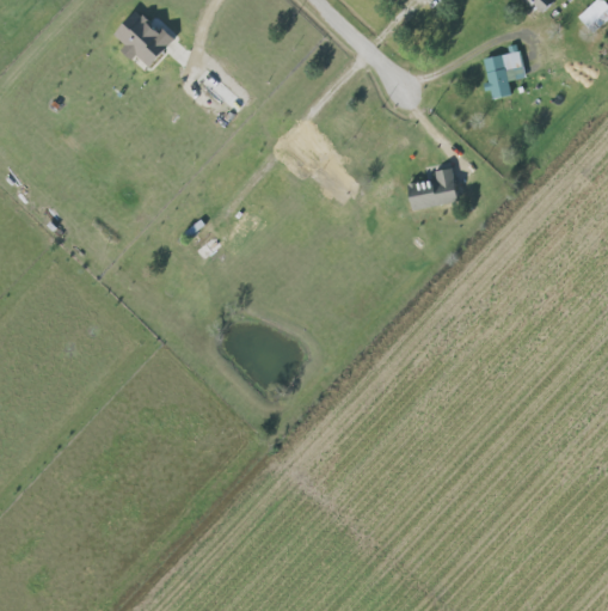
[(587,31),(607,17),(607,5),(605,0),(596,0),(575,14),(587,31)]
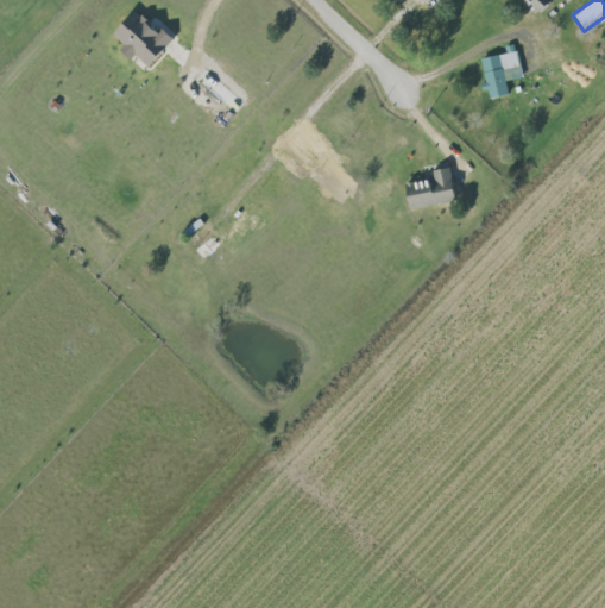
[(112,32),(123,44),(119,48),(130,60),(136,54),(146,66),(174,39),(162,26),(157,31),(137,10),(112,32)]
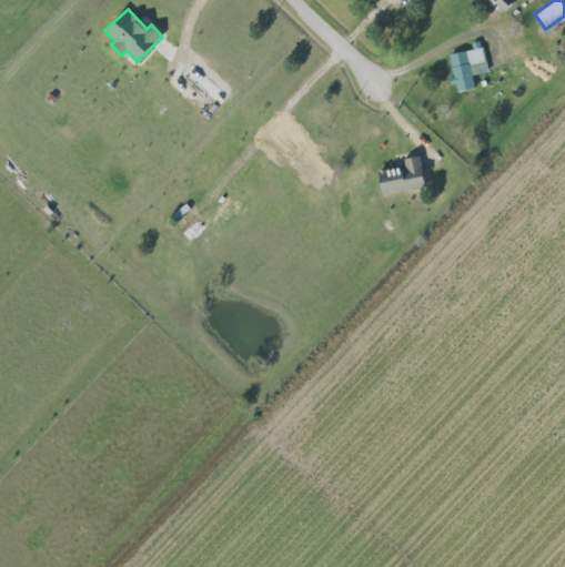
[(447,53),(453,91),(473,88),(471,74),(485,71),(481,48),(447,53)]
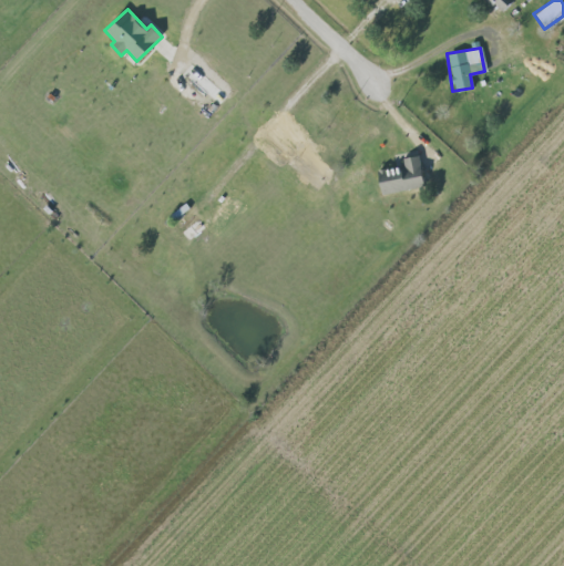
[(424,186),(419,155),(401,158),(402,166),(378,171),(381,194),(424,186)]
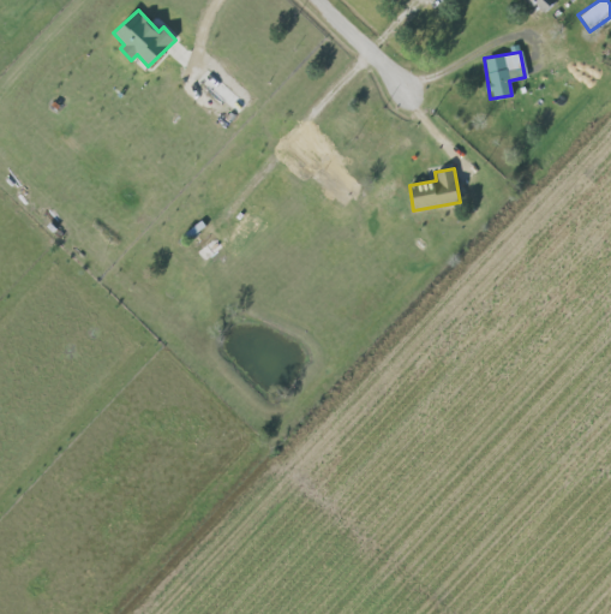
[(220,249),(203,219),(185,228),(202,258),(220,249)]
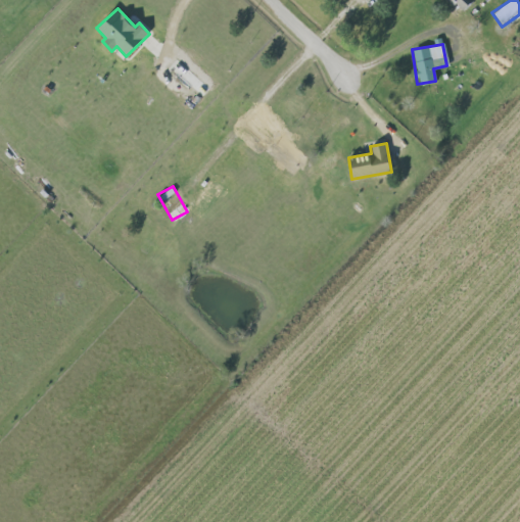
All buildings are outlined.
